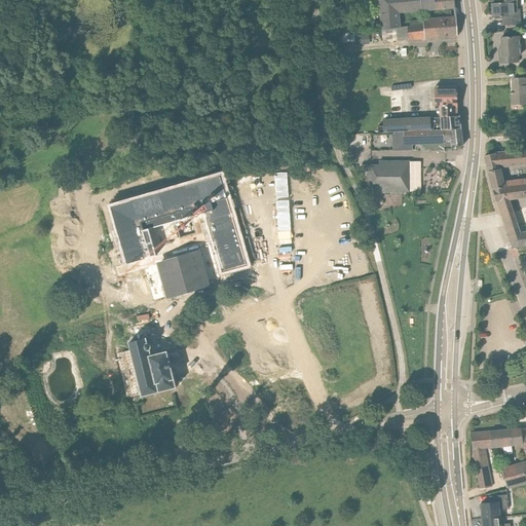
[(422,11),(422,10),(455,8),(454,0),(378,0),(381,30),(401,28),(400,13),(422,11)]
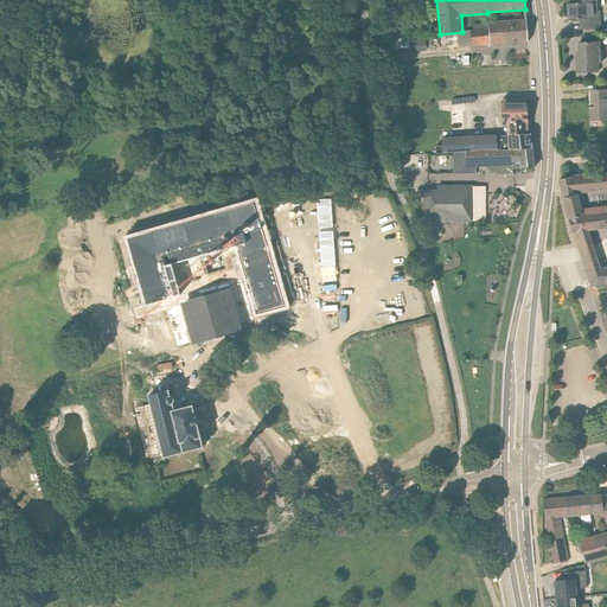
[(579,20),(580,30),(583,30),(601,29),(600,11),(598,11),(596,0),(574,0),(574,4),(568,5),(569,20),(579,20)]
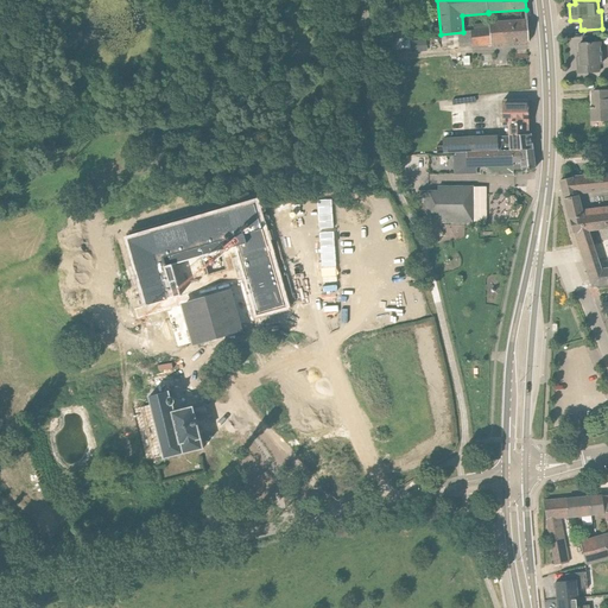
[(527,20),(489,24),(489,23),(474,25),(474,30),(463,32),(441,35),(442,49),(473,46),(492,45),(530,42),(527,20)]
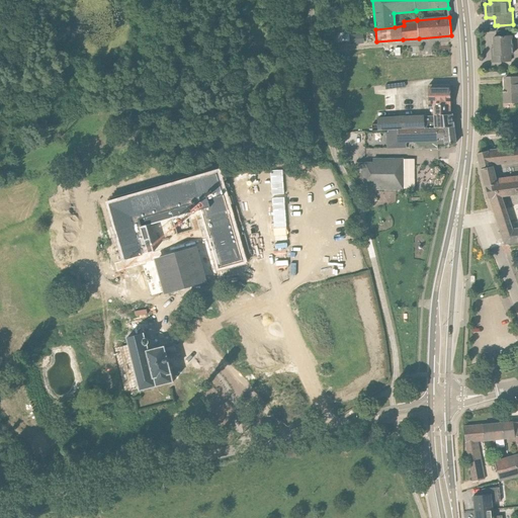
[(348,22),(332,23),(332,34),(348,32),(348,22)]
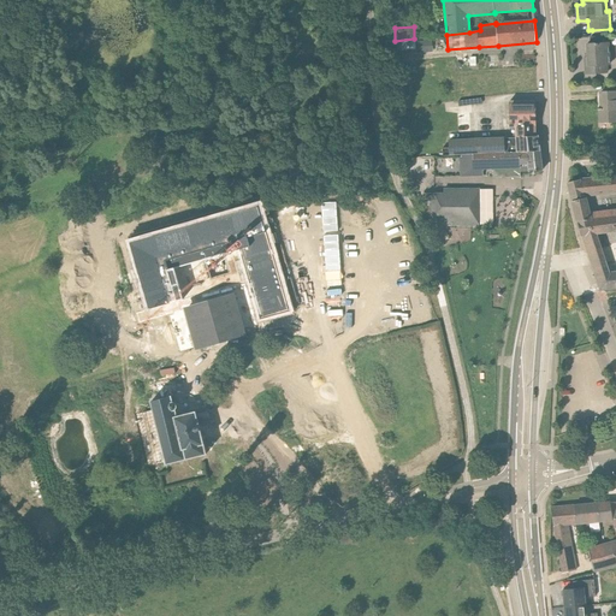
[(432,52),(432,40),(416,41),(418,53),(432,52)]
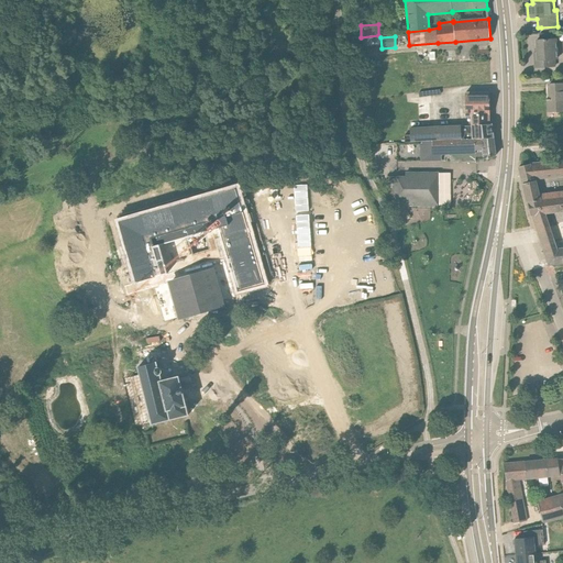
[(534,53),(536,67),(555,66),(554,59),(558,59),(556,40),(537,41),(537,53),(534,53)]
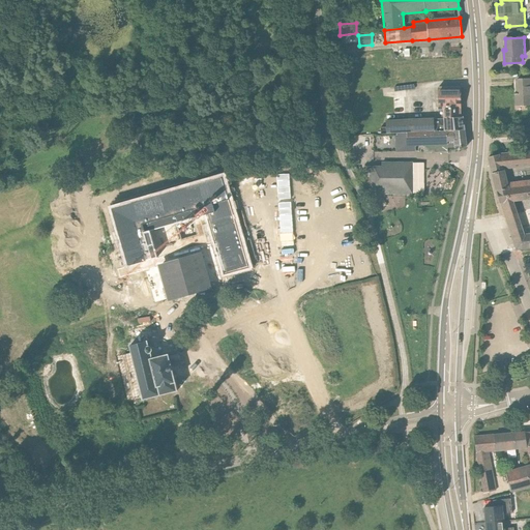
[(516,106),(529,104),(529,79),(517,80),(517,90),(520,90),(520,93),(514,93),(514,95),(516,95),(516,106)]
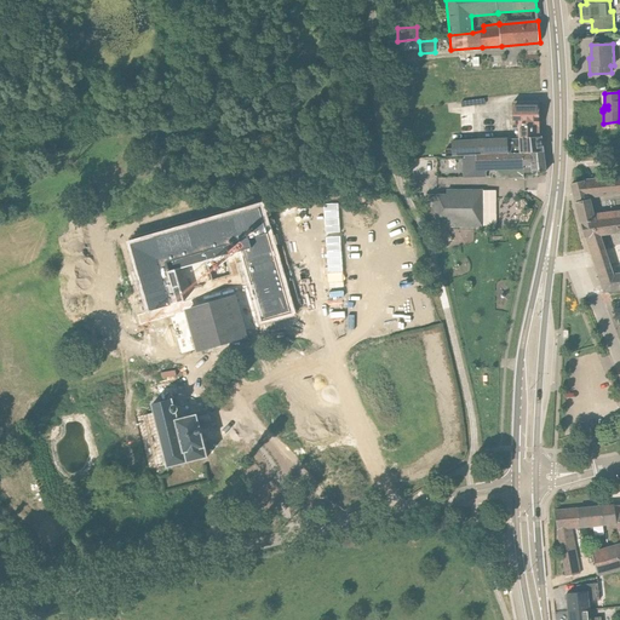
[(518,128),(518,138),(539,137),(539,127),(539,102),(512,103),(512,128),(518,128)]
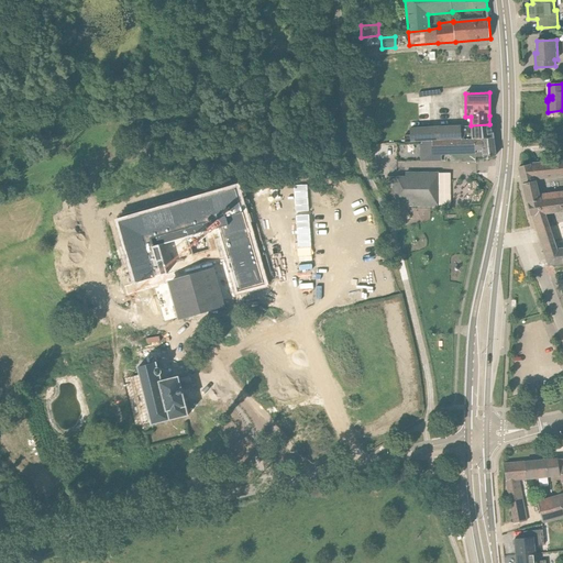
[(471,125),(461,125),(462,139),(494,138),(492,124),(489,124),(471,125)]
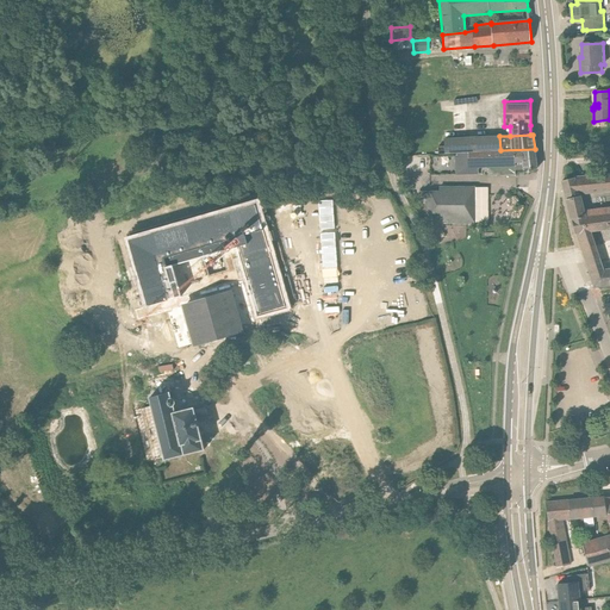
[(500,150),(499,136),(483,137),(455,139),(444,139),(444,154),(455,153),(468,153),(487,151),(500,150)]
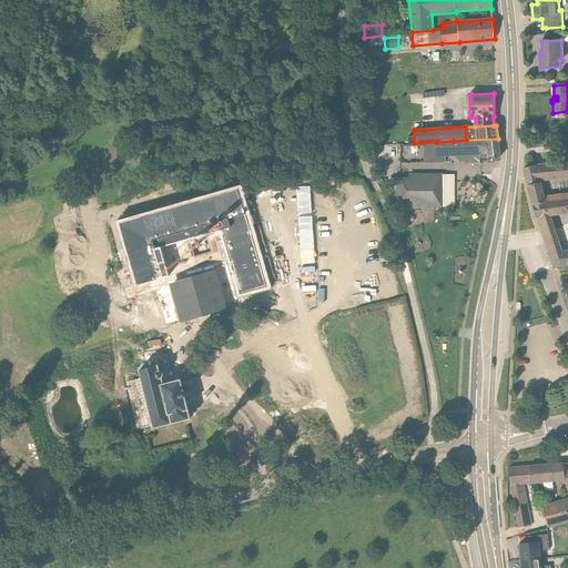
[(436,142),(424,142),(425,162),(445,162),(445,154),(479,154),(479,159),(487,159),(500,158),(498,139),(466,140),(454,141),(436,142)]
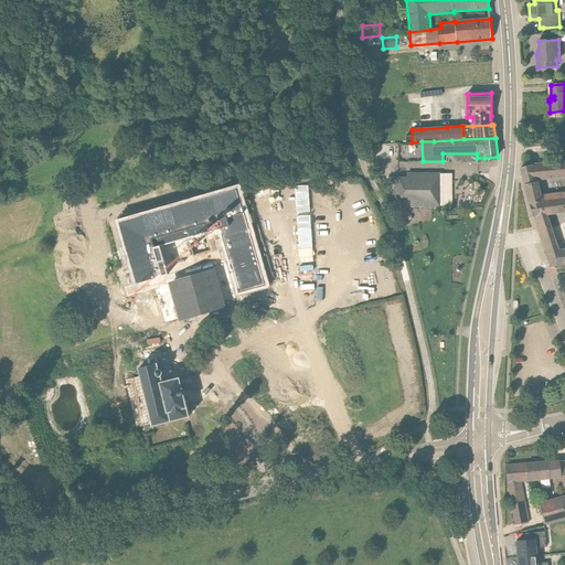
[(377,168),(391,168),(391,148),(376,148),(377,168)]
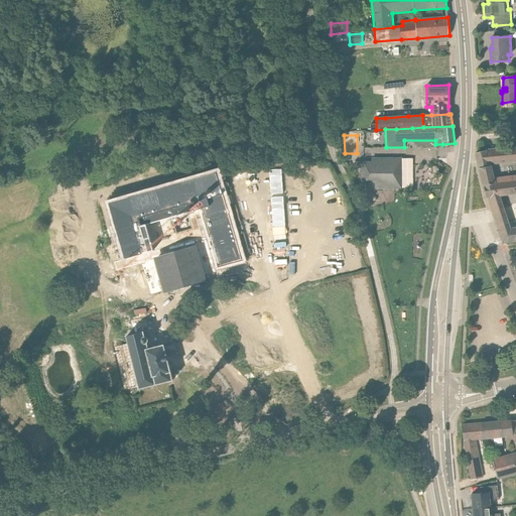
[(480,168),(491,165),(515,162),(515,145),(487,149),(488,150),(476,152),(476,153),(480,168)]
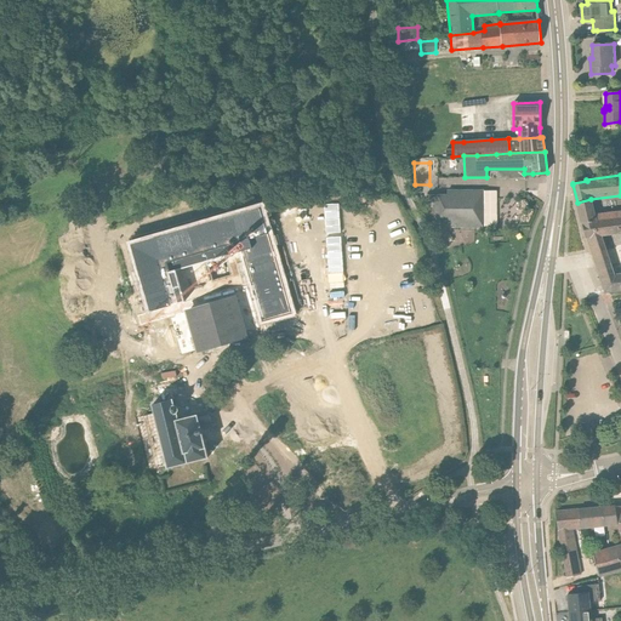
[(483,191),(448,191),(448,197),(436,197),(436,209),(436,227),(483,227),(483,191)]
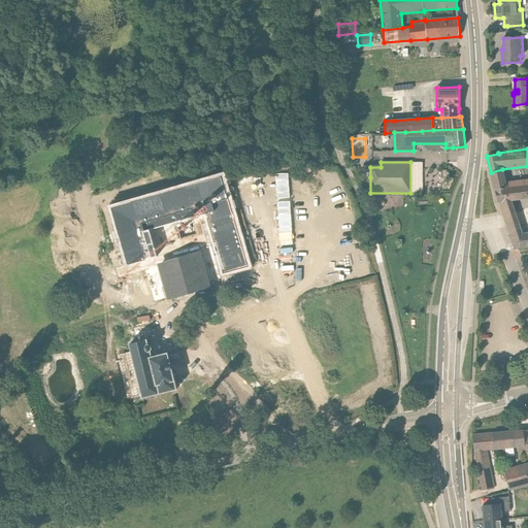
[(500,202),(503,213),(515,210),(512,201),(527,198),(527,178),(505,182),(502,169),(491,172),(498,202),(500,202)]
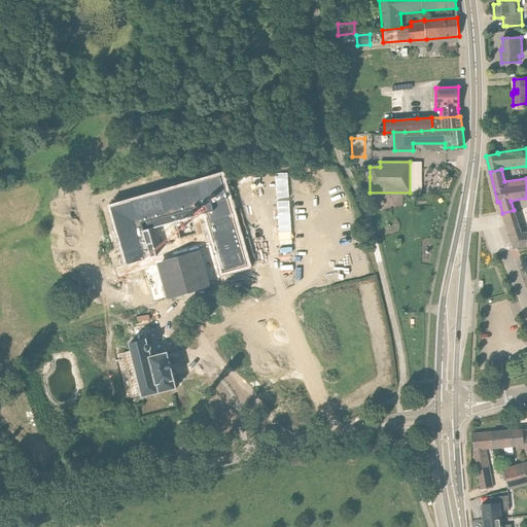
[(159,262),(195,252),(192,246),(214,240),(223,272),(247,266),(221,177),(113,208),(129,264),(139,261),(141,269),(160,265),(159,262)]
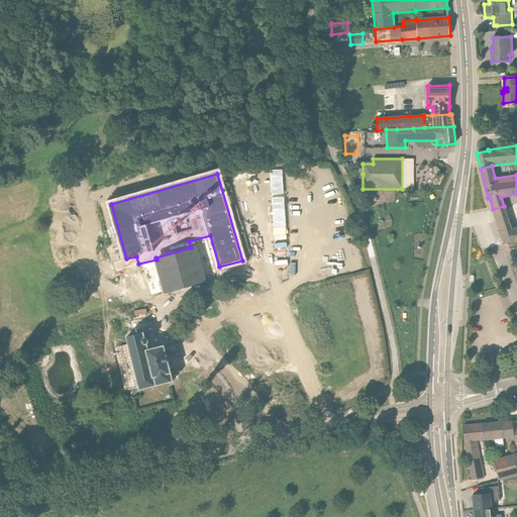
[(495,215),(504,241),(505,243),(516,241),(516,227),(511,228),(507,213),(504,206),(493,209),(495,215)]
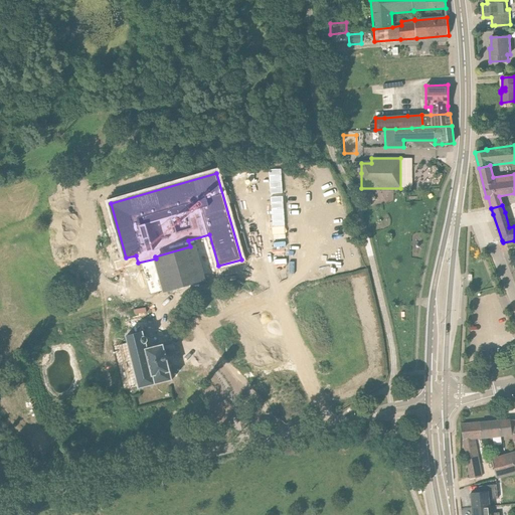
[(156,259),(165,291),(215,276),(206,243),(196,246),(196,244),(190,246),(155,256),(156,259)]
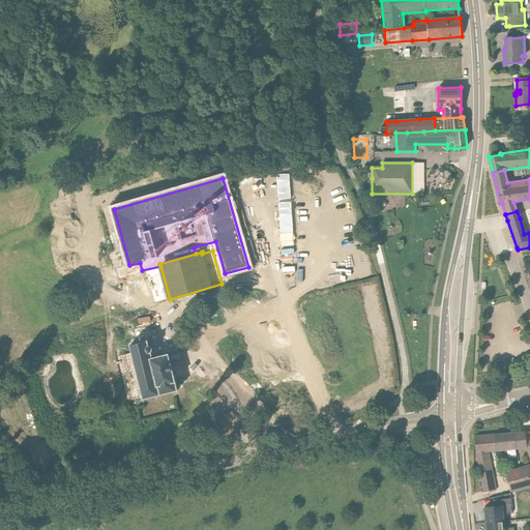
[(139,317),(141,328),(153,326),(151,315),(139,317)]
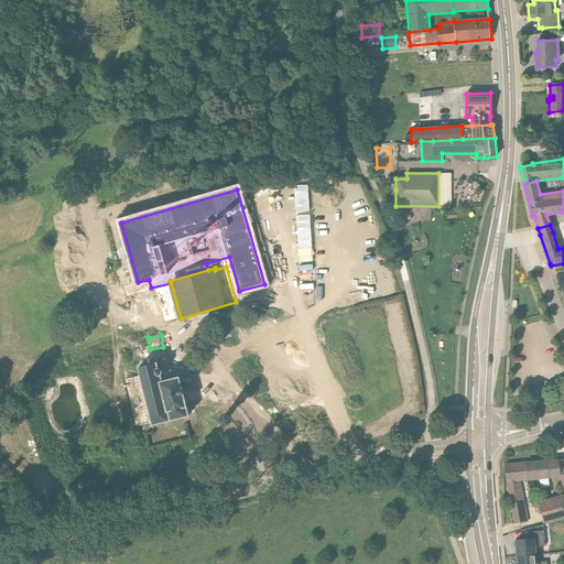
[(153,426),(190,416),(179,377),(156,382),(155,378),(160,376),(162,372),(161,370),(159,368),(139,373),(153,426)]
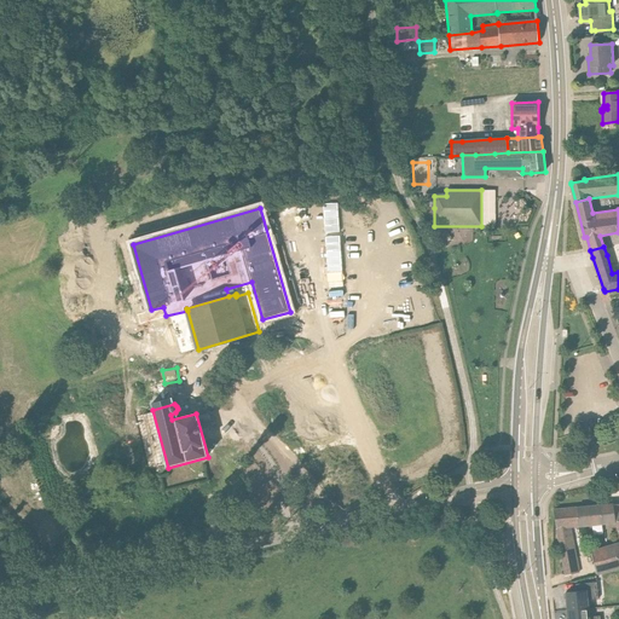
[(618,503),(577,508),(578,526),(603,524),(615,522),(618,533),(618,503)]
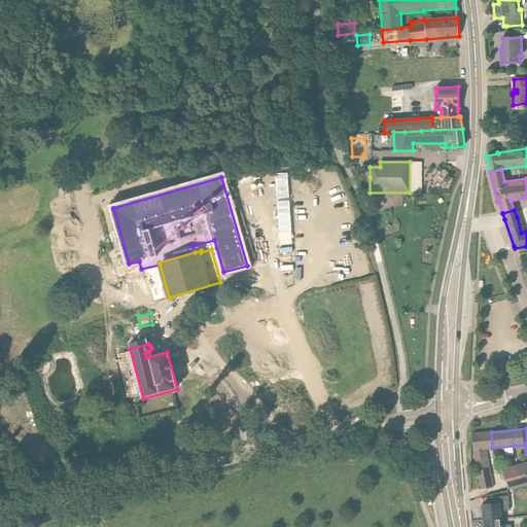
[(486,449),(492,448),(491,432),(471,434),(480,482),(482,491),(493,488),(486,449)]
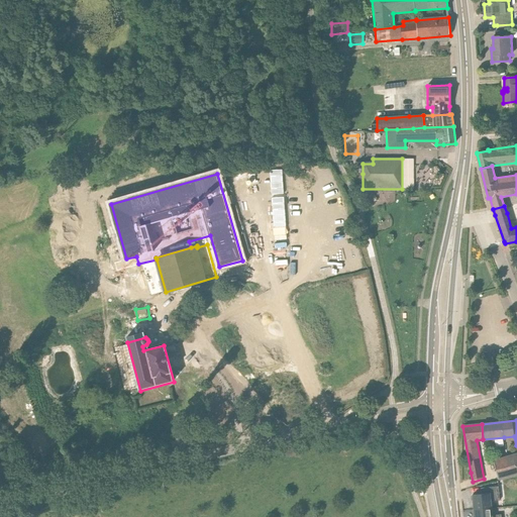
[(516,454),(494,461),(498,479),(509,477),(516,474),(516,454)]
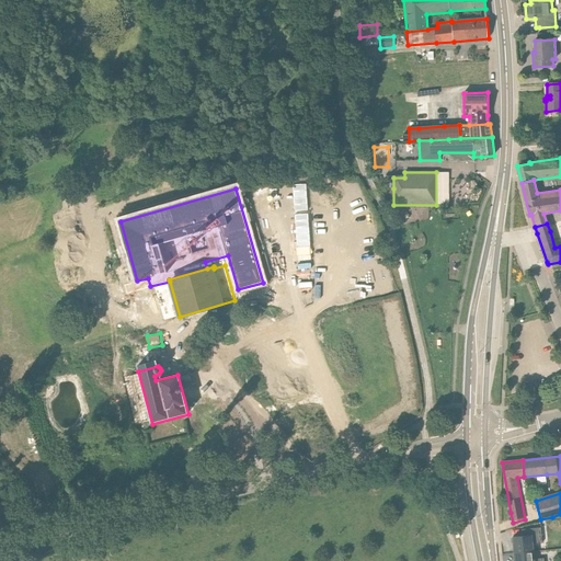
[(514,535),(515,548),(534,547),(533,539),(542,538),(541,522),(523,526),(524,534),(514,535)]
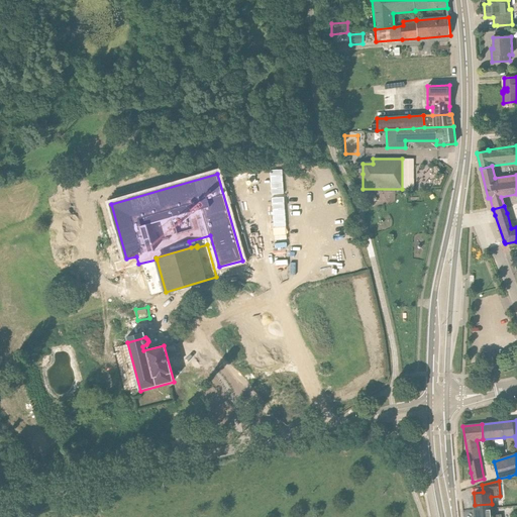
[(502,516),(501,510),(492,511),(492,504),(475,505),(475,516),(476,516),(485,516),(484,516),(502,516)]
